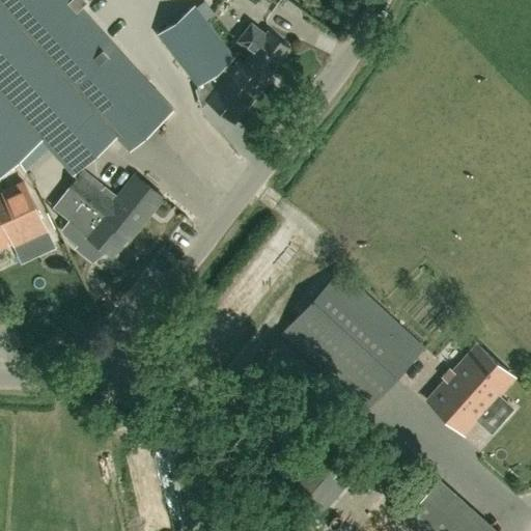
[(73,0),(0,0),(0,174),(31,147),(42,138),(49,146),(73,173),(116,134),(130,148),(172,109),(141,75),(100,29),(73,0)]
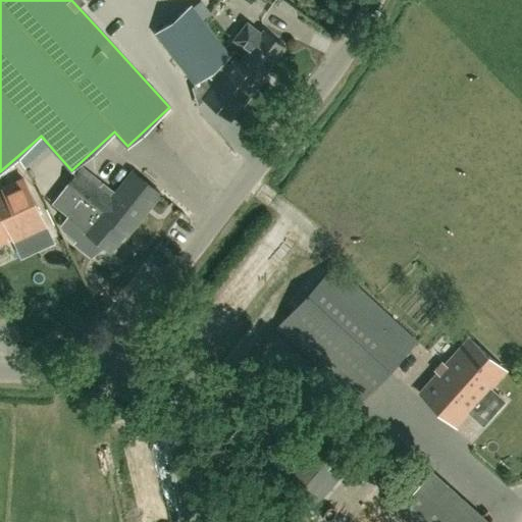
[(193,4),(155,35),(194,85),(199,81),(211,90),(205,98),(230,118),(261,80),(255,74),(242,64),(233,59),(230,63),(228,67),(222,63),(226,59),(232,55),(204,18),(193,4)]
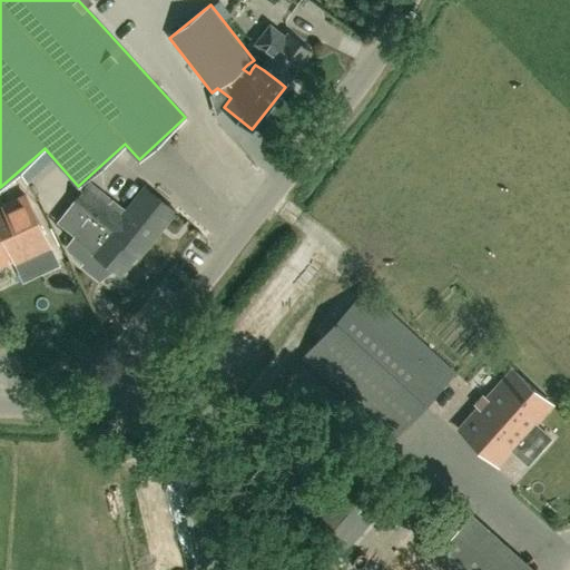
[(264,70),(278,81),(285,72),(291,77),(310,52),(287,35),(284,38),(269,26),(256,42),(272,55),(267,59),(271,61),(264,70)]
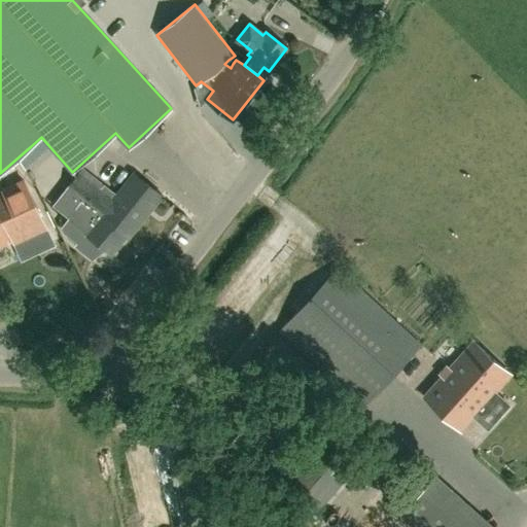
[(36,171),(51,190),(69,176),(53,156),(36,171)]
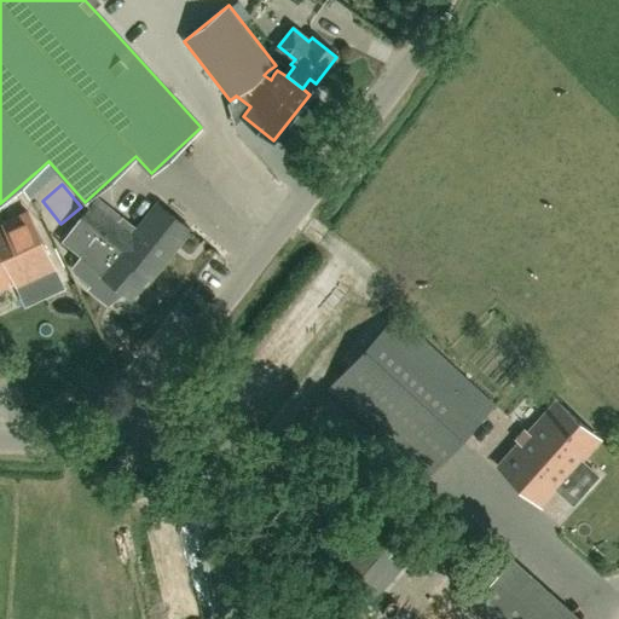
[(96,198),(80,220),(63,242),(102,273),(100,275),(131,299),(148,277),(150,279),(190,229),(157,203),(132,236),(116,223),(120,218),(96,198)]
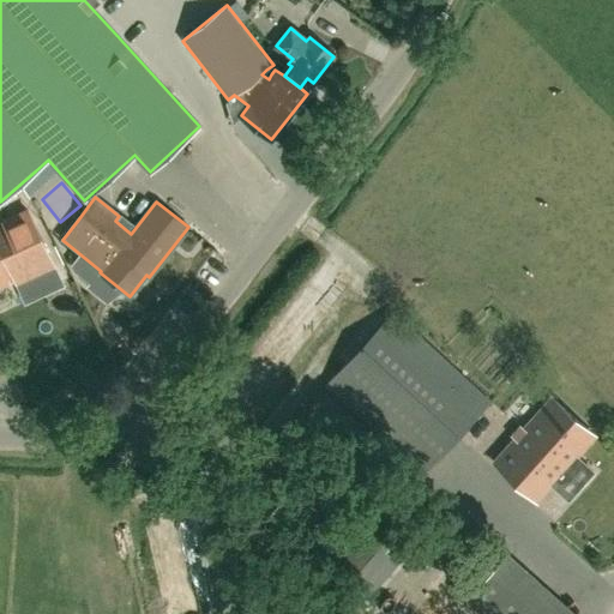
[(17,283),(54,266),(28,210),(2,222),(4,226),(0,227),(0,288),(16,281),(17,283)]
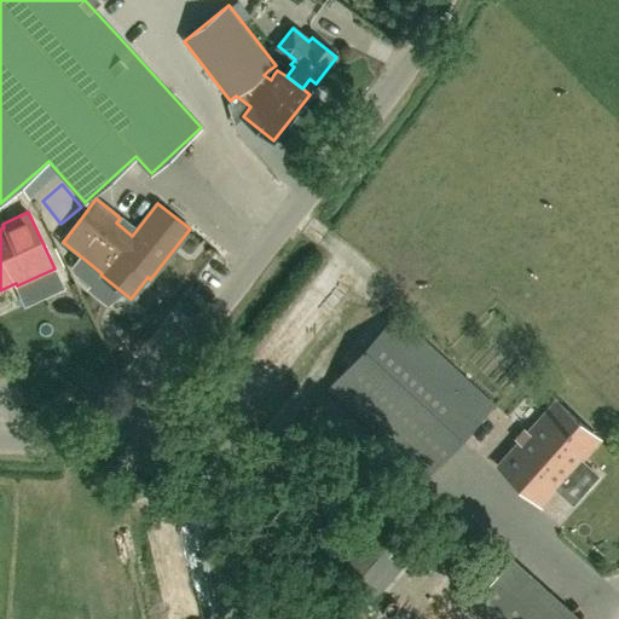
[(426,478),(493,405),(395,314),(328,387),(426,478)]
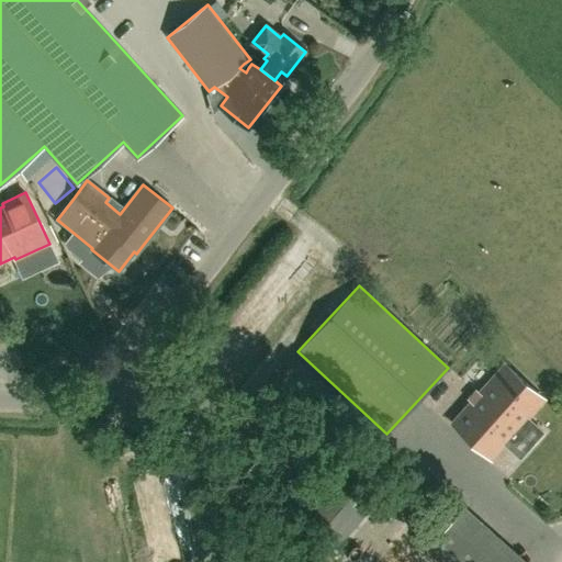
[(472,401),(452,424),(467,437),(475,445),(491,458),(504,444),(509,436),(514,439),(530,420),(527,417),(543,398),(505,364),(480,392),(472,401)]
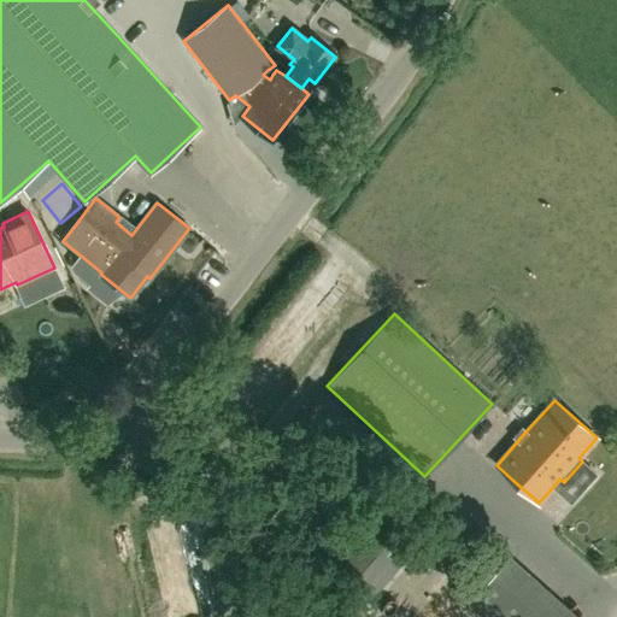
[(368,599),(418,541),(372,501),(322,559),(368,599)]
